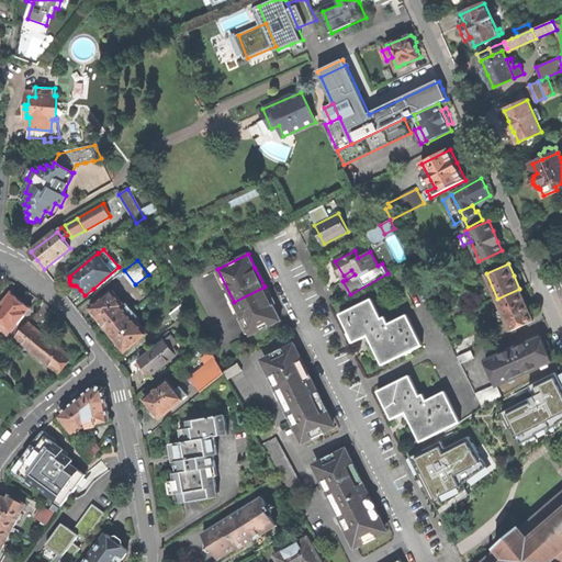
[(119,267),(93,289),(97,292),(123,271),(119,267)]
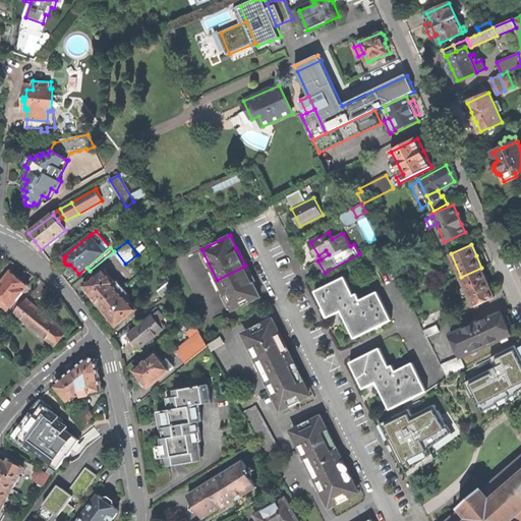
[(326,250),(319,255),(320,257),(321,259),(329,254),(326,250)]
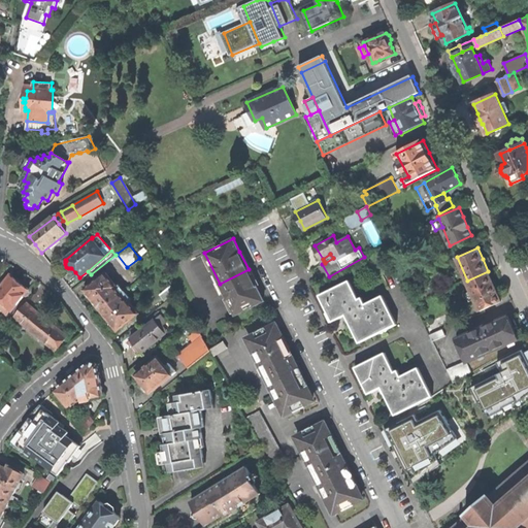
[(256,284),(249,269),(220,284),(236,315),(264,301),(256,284)]
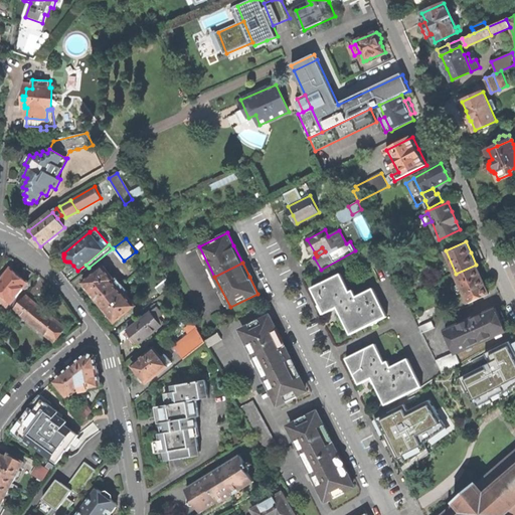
[(463,291),(466,297),(486,288),(481,275),(476,265),(456,274),(460,283),(463,291)]
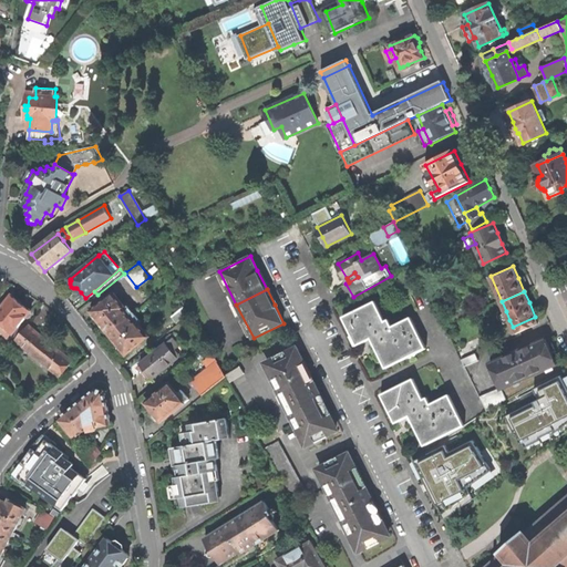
[(130,316),(124,309),(126,308),(114,292),(91,311),(101,322),(109,332),(130,316)]
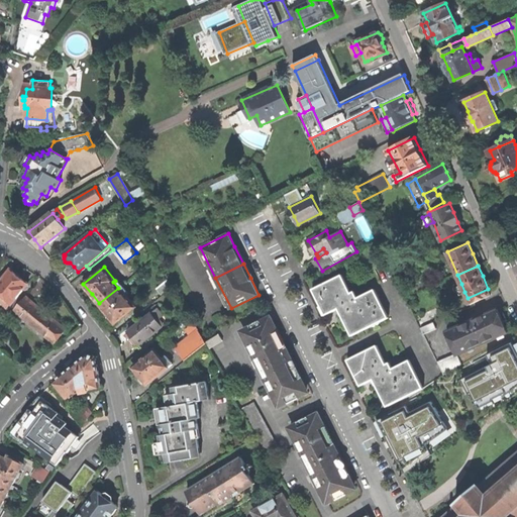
[(18,295),(20,293),(27,285),(19,278),(10,270),(0,282),(0,294),(3,297),(10,303),(11,304),(18,295)]
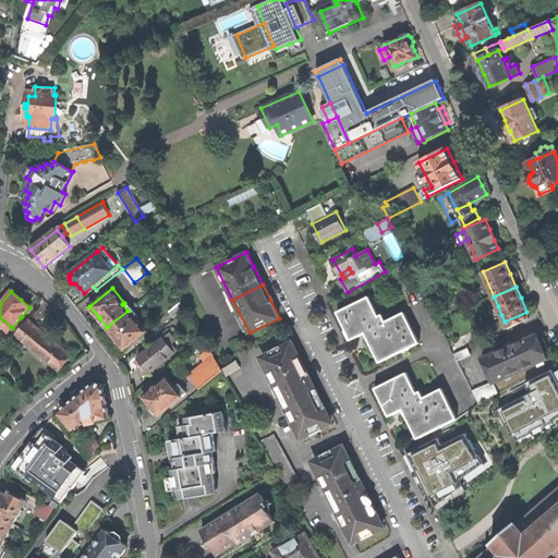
[(365,331),(379,361),(419,341),(404,312),(381,323),(368,295),(337,311),(343,324),(351,338),(365,331)]
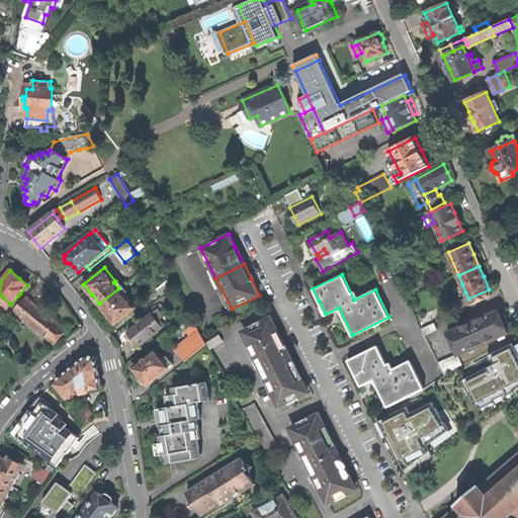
[(113,282),(118,288),(122,285),(117,279),(115,281),(113,282)]
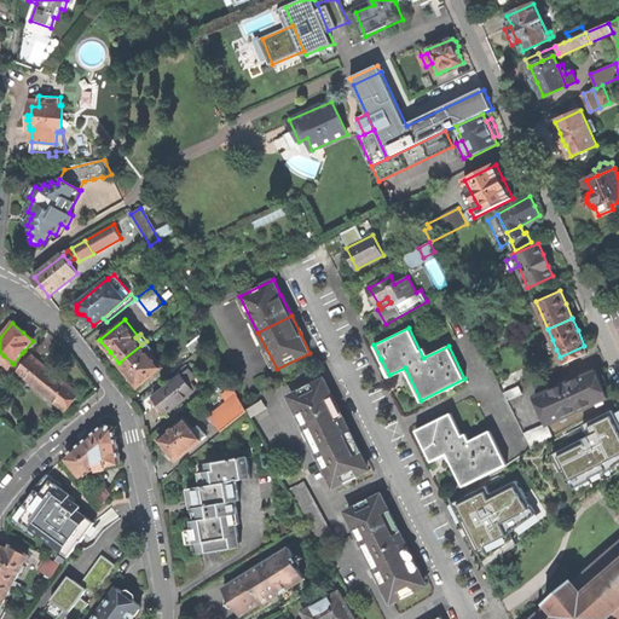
[(189,347),(194,353),(207,343),(202,336),(189,347)]
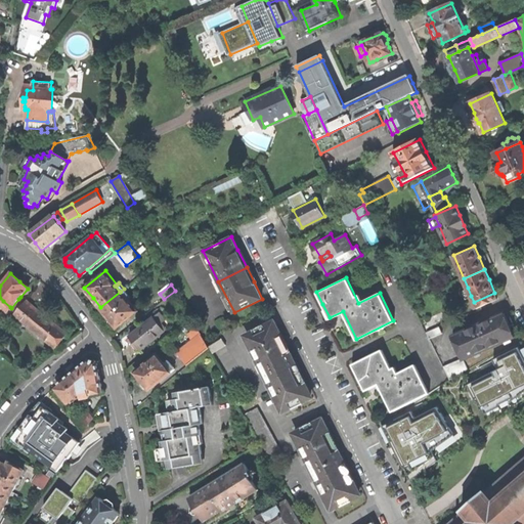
[(467,298),(471,296),(468,288),(463,290),(467,298)]
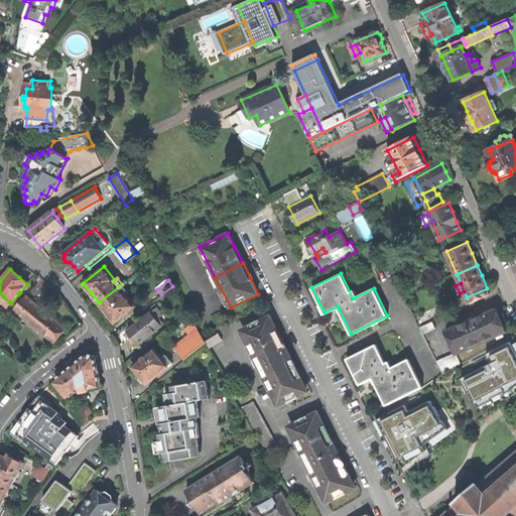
[(107,312),(115,323),(135,306),(124,292),(123,293),(118,287),(99,302),(107,312)]
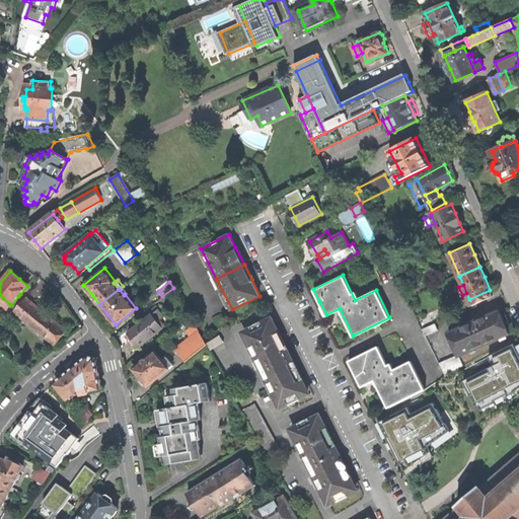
[(469,299),(471,304),(493,295),(490,290),(469,299)]
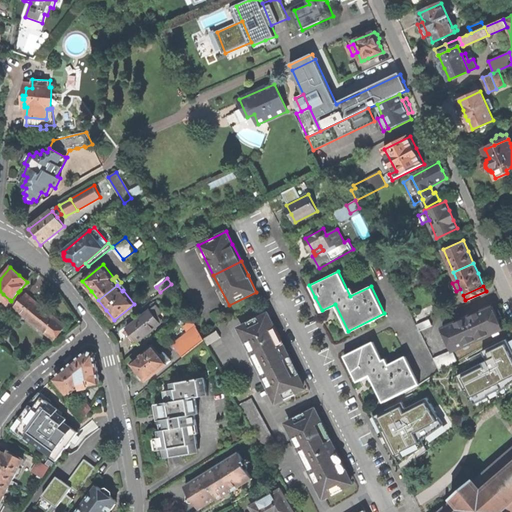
[(13,306),(22,295),(18,292),(11,301),(10,300),(8,302),(13,306)]
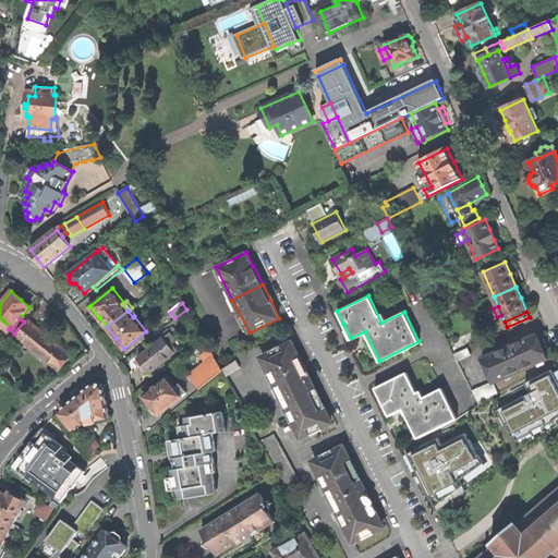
[(33,320),(31,323),(26,319),(24,322),(14,334),(24,341),(36,327),(33,325),(35,323),(33,320)]
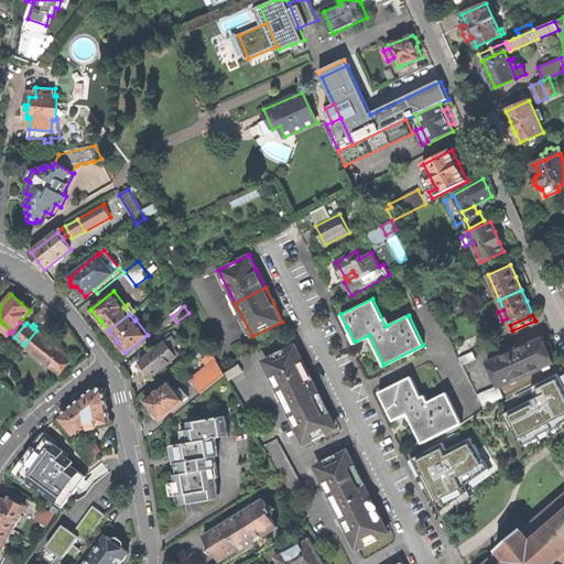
[(9,333),(11,331),(3,324),(0,327),(0,329),(7,336),(9,333)]
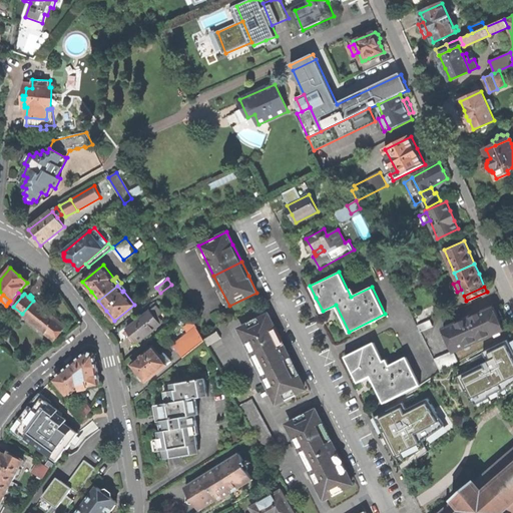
[(65,327),(33,301),(22,314),(54,341),(60,333),(65,327)]
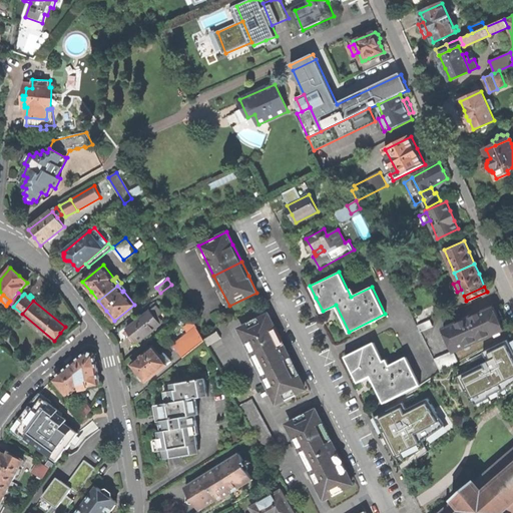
[(452,350),(453,351),(503,329),(498,317),(493,307),(443,328),(452,350)]
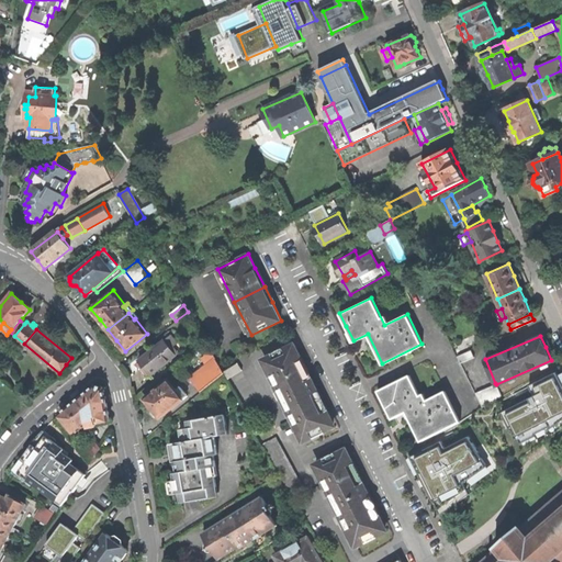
[(149,374),(150,375),(176,355),(164,339),(138,360),(139,361),(149,374)]
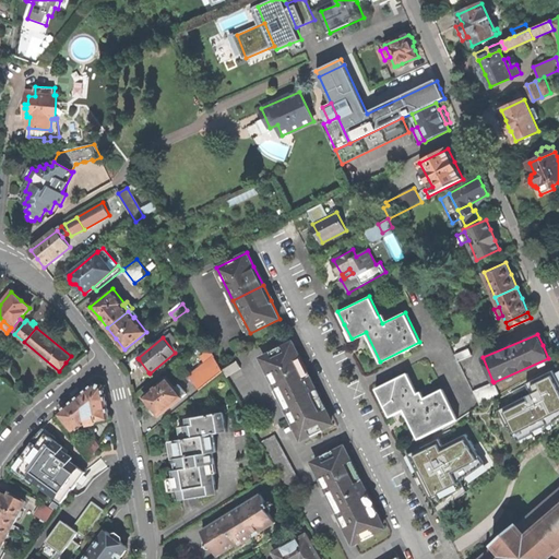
[(200,345),(211,360),(215,357),(205,341),(200,345)]
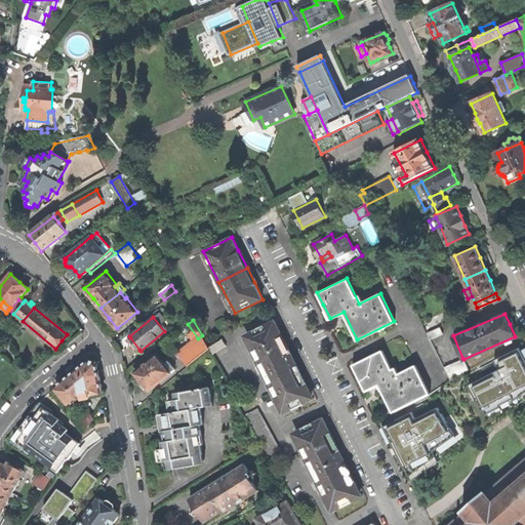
[(276,394),(284,410),(312,397),(275,322),(247,335),(254,352),(256,352),(260,360),(273,386),(277,394),(276,394)]
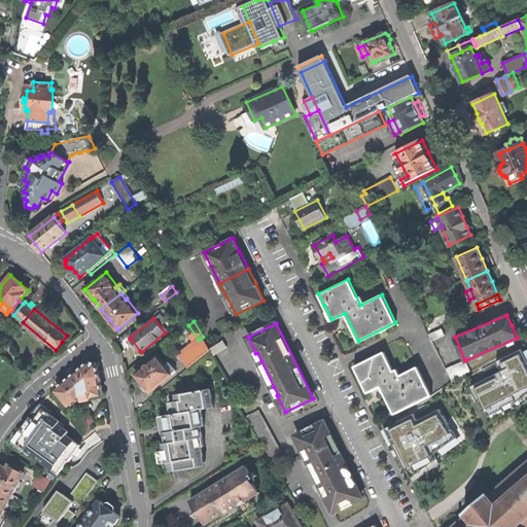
[(428,331),(431,339),(445,334),(442,326),(428,331)]
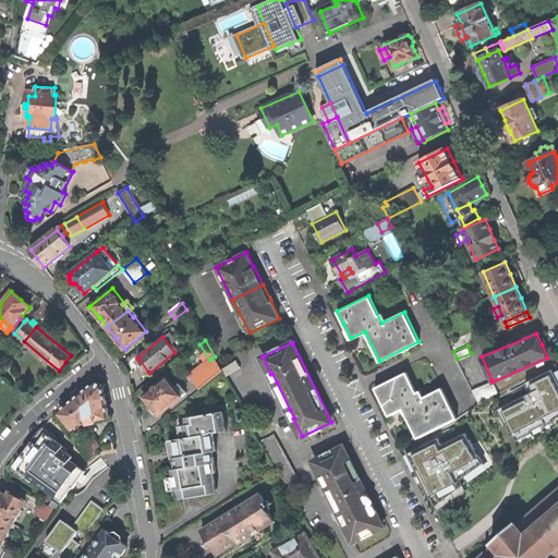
[(190,376),(201,389),(223,371),(222,367),(215,356),(210,360),(190,376)]
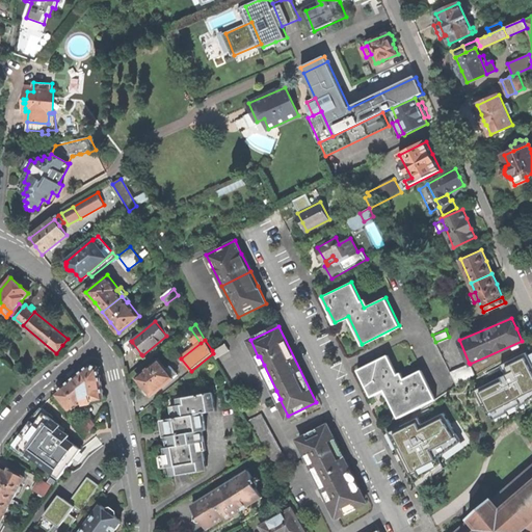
[(141,354),(132,342),(129,344),(134,351),(139,356),(141,354)]
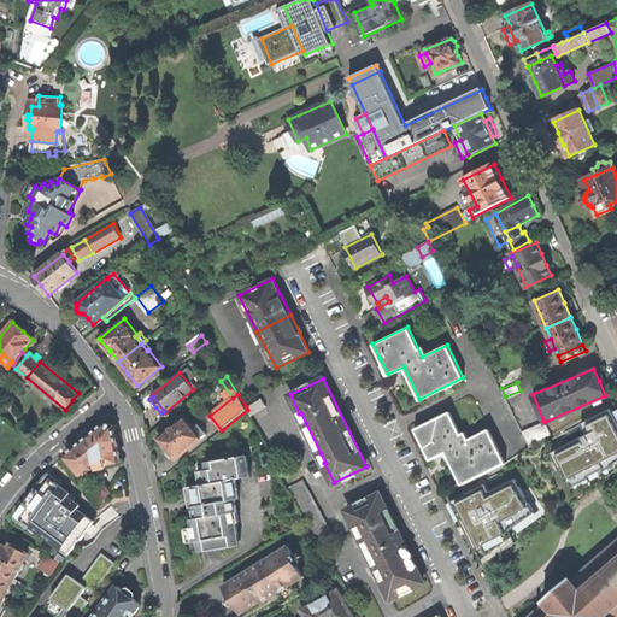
[(247,410),(250,415),(265,405),(262,397),(246,406),(247,410)]
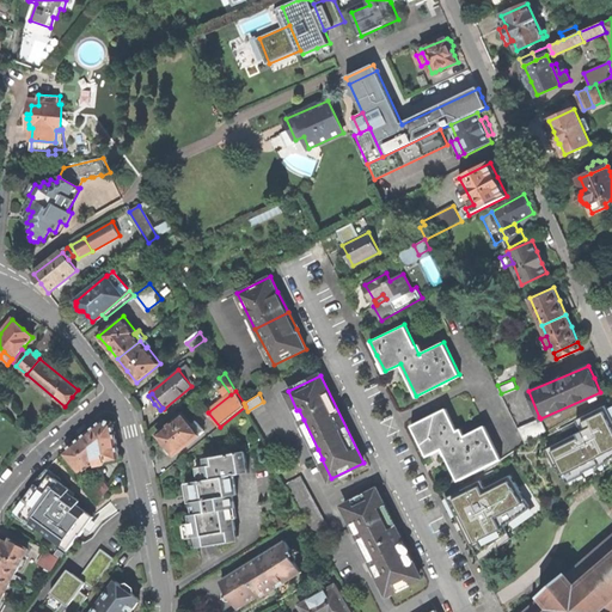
[(611,456),(611,416),(606,405),(576,421),(582,432),(546,450),(561,478),(565,477),(592,463),(594,467),(611,458),(611,457),(611,456)]
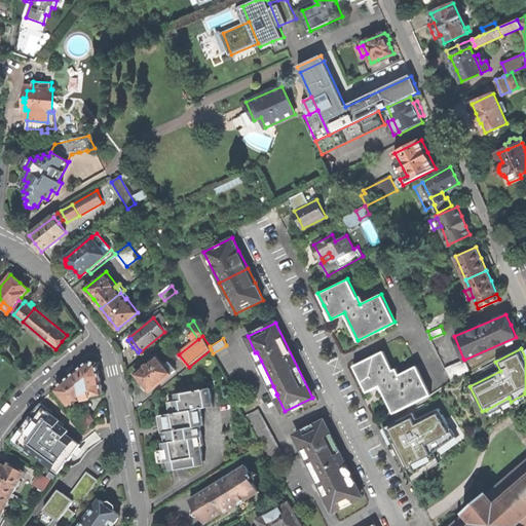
[(361,378),(366,390),(379,384),(393,412),(430,393),(416,366),(396,376),(383,350),(353,365),(361,378)]
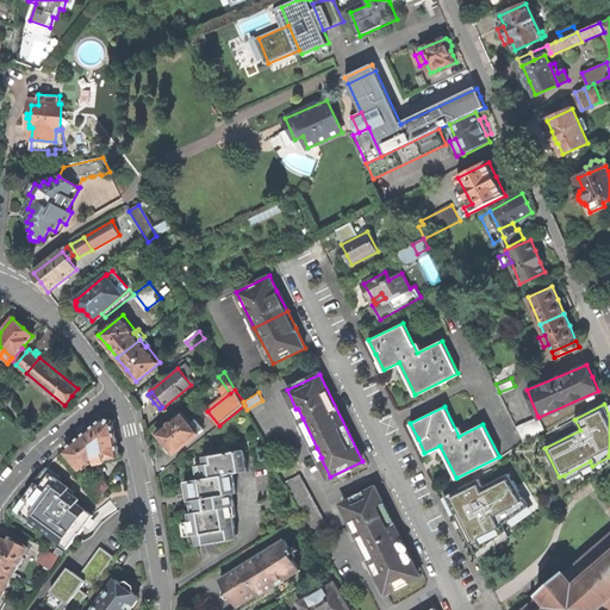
[(173,452),(174,453),(204,430),(195,421),(192,424),(182,414),(157,433),(162,437),(167,443),(166,444),(165,448),(168,453),(172,453),(173,452)]
